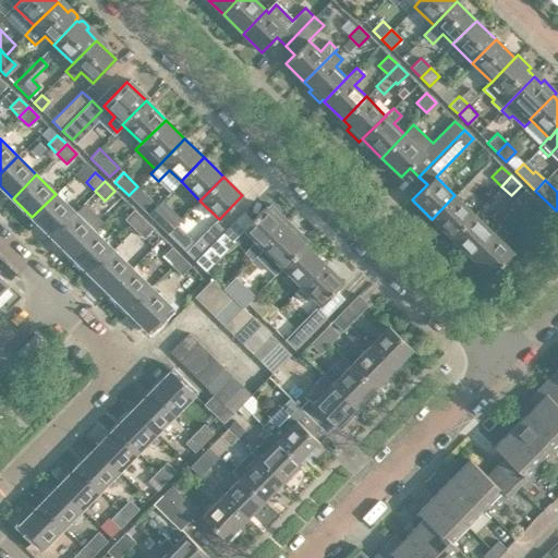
[(143,209),(152,199),(137,186),(129,195),(143,209)]
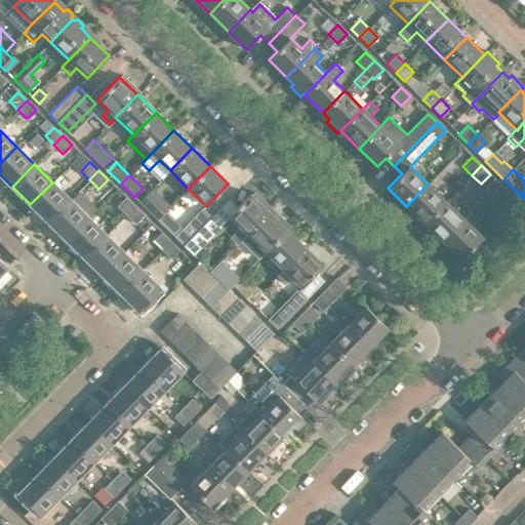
[(509,211),(518,202),(493,177),(484,188),(509,211)]
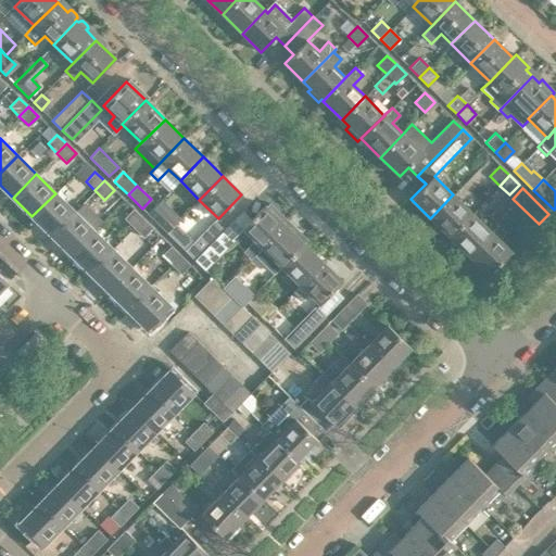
[(51,236),(74,212),(55,193),(32,216),(51,236)]
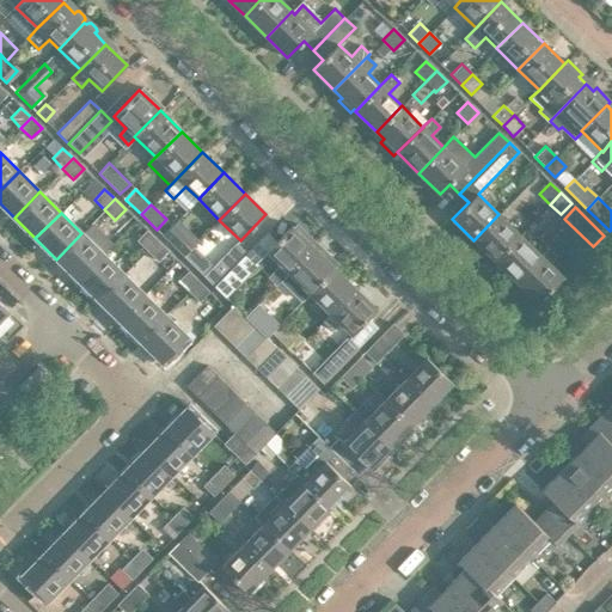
[(473,240),(495,261),(520,236),(499,214),(473,240)]
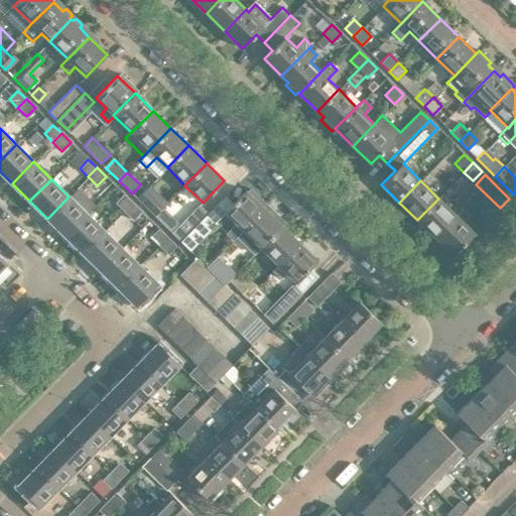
[(263,208),(257,202),(260,199),(250,188),(247,191),(246,190),(224,212),(235,223),(225,233),(232,240),(236,236),(237,236),(263,208)]
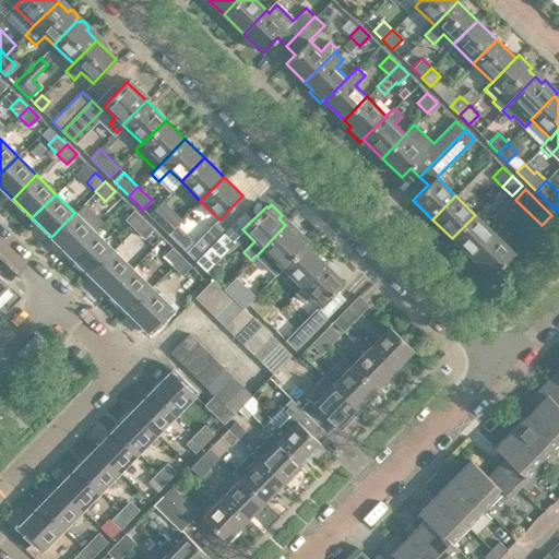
[(133,228),(143,219),(133,210),(125,219),(133,228)]
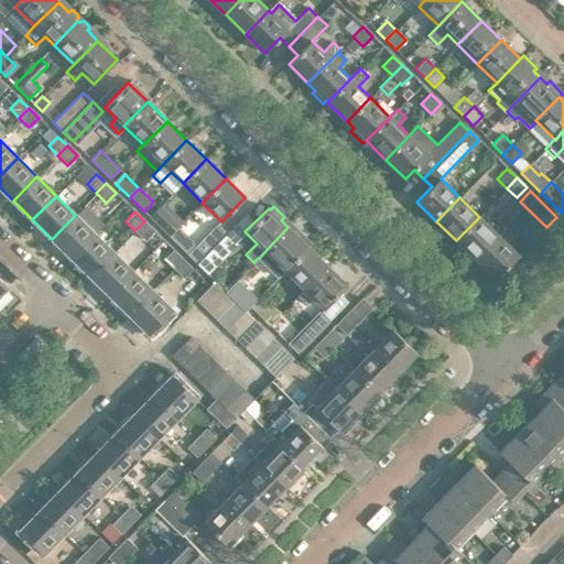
[(169,236),(179,227),(164,213),(154,223),(169,236)]
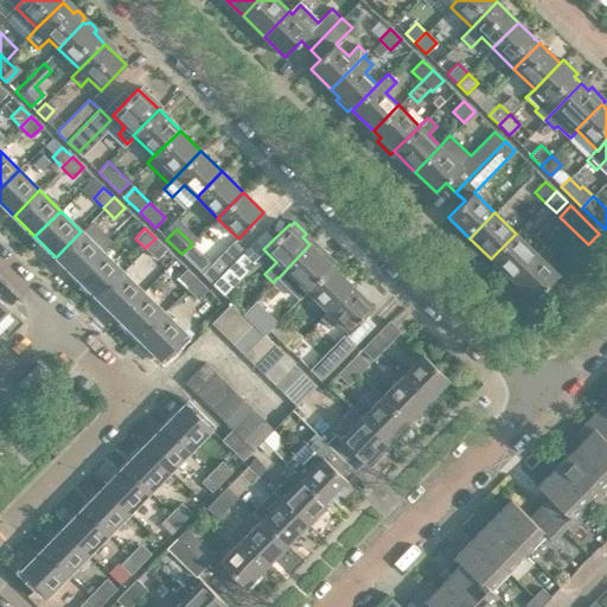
[(76,278),(101,251),(81,231),(56,257),(76,278)]
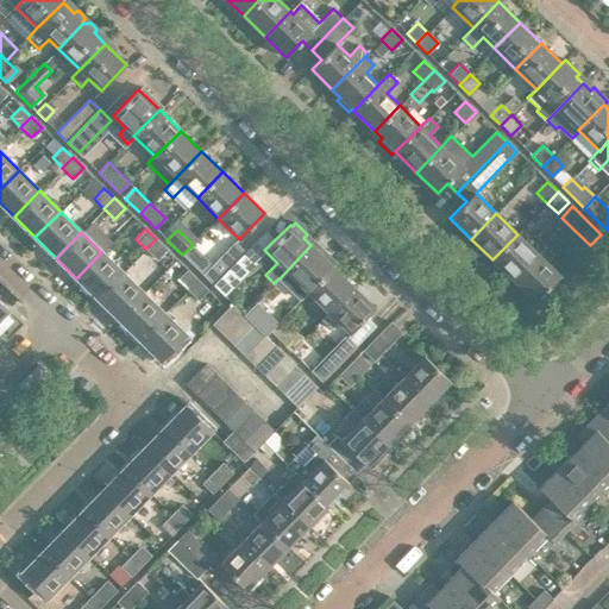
[(493,259),(513,281),(538,255),(518,234),(493,259)]
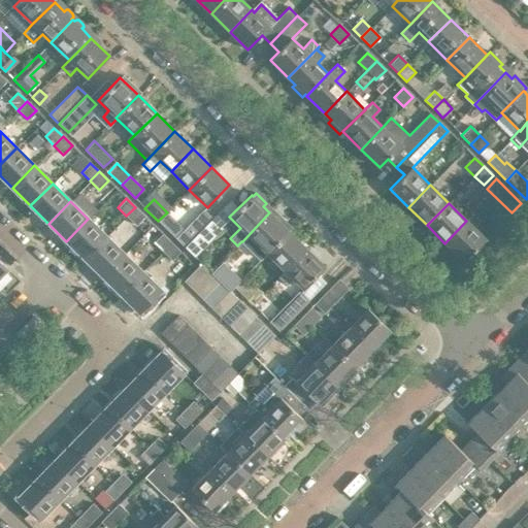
[(135,225),(144,216),(135,207),(126,216),(135,225)]
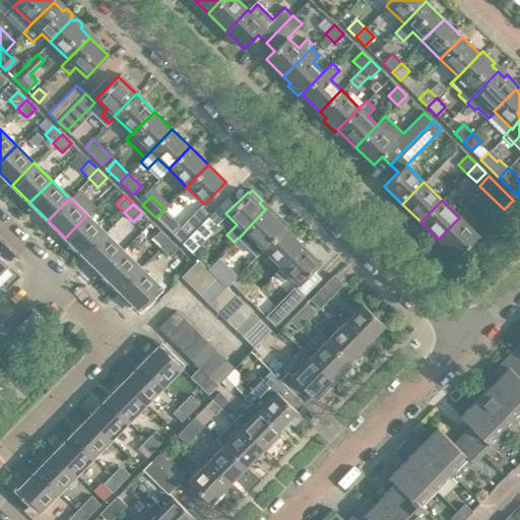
[(182,243),(209,215),(200,206),(181,225),(173,234),(182,243)]
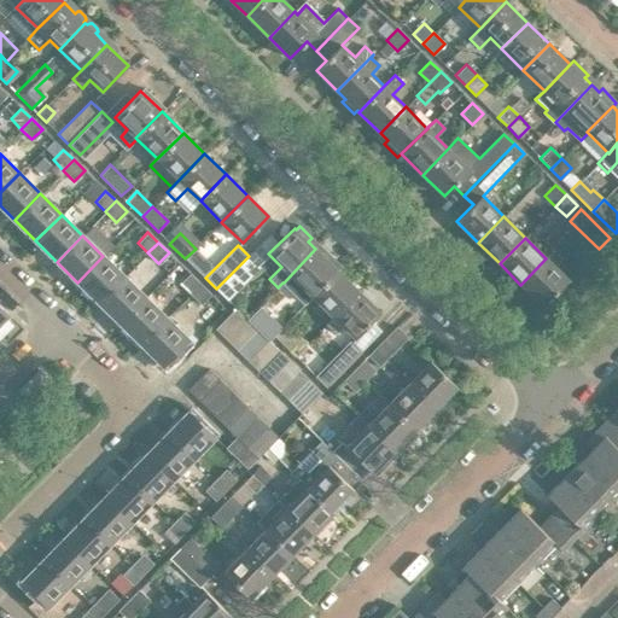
[(205,278),(215,268),(196,249),(185,258),(205,278)]
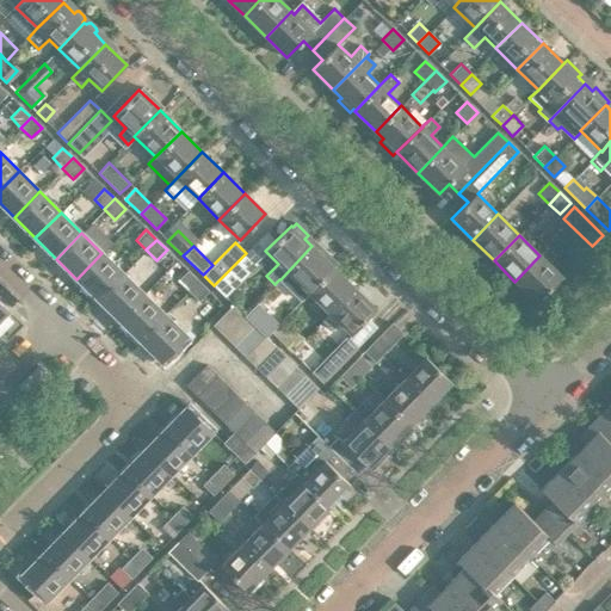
[(333,267),(312,246),(281,279),(302,301),(308,294),(308,292),(333,267)]
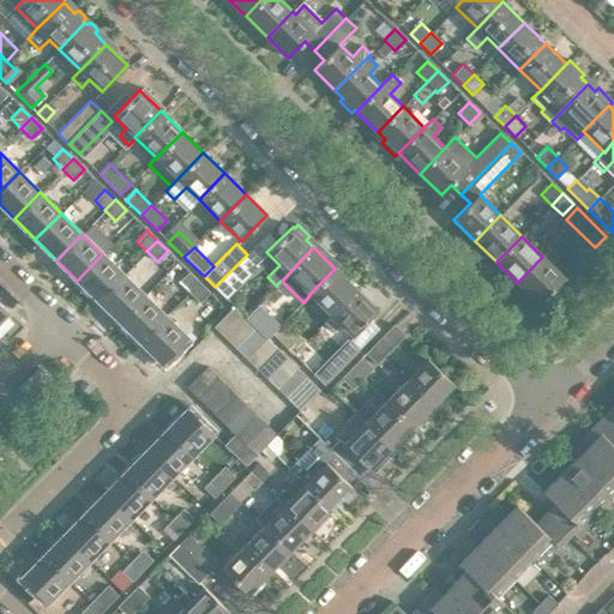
[(539,304),(551,292),(561,301),(575,288),(551,265),(558,258),(549,250),(542,257),(517,283),(539,304)]
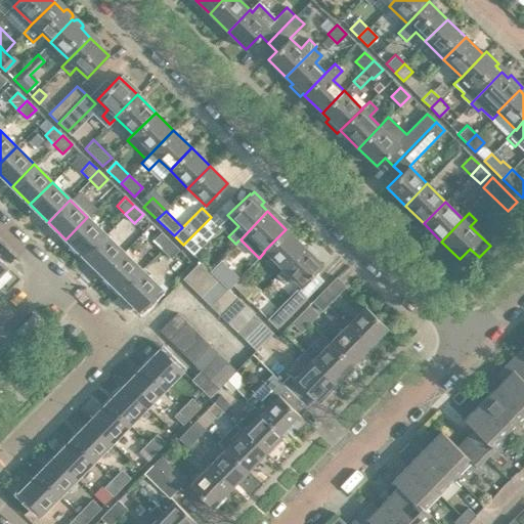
[(138,222),(155,236),(162,228),(144,214),(138,222)]
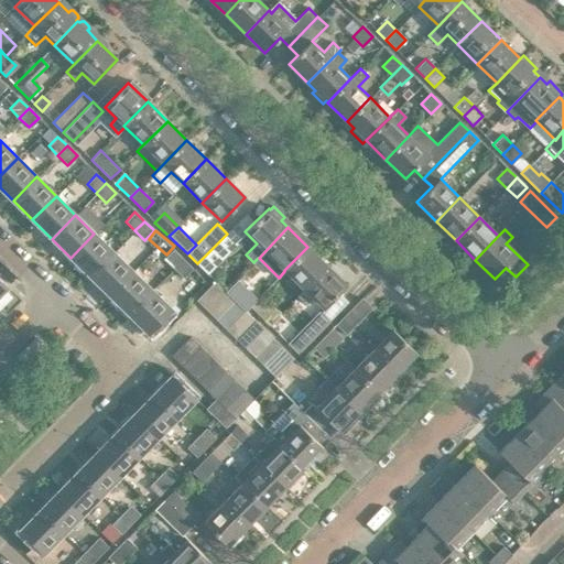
[(90,277),(114,252),(94,234),(71,258),(90,277)]
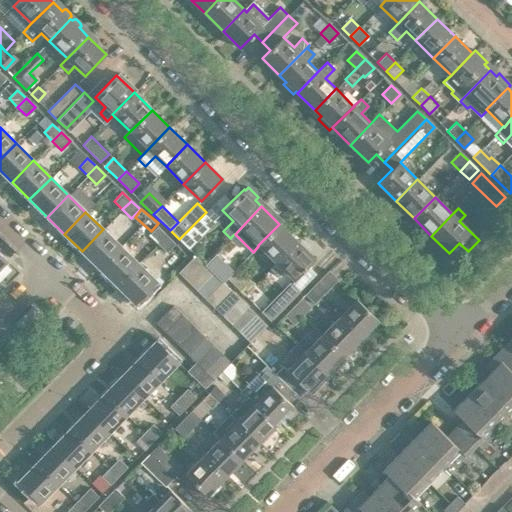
[(297,241),(279,224),(258,245),(258,246),(276,263),(297,241)]
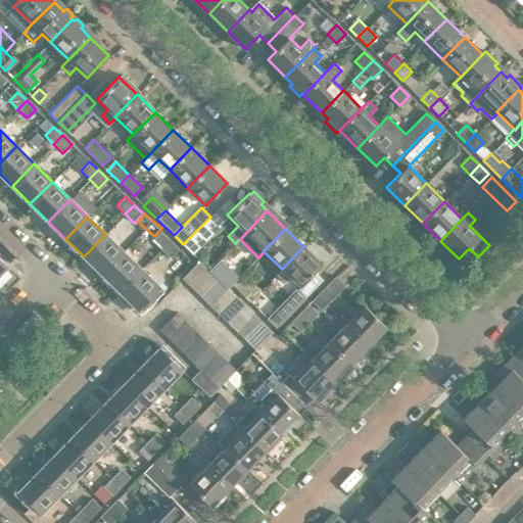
[(160,248),(170,240),(160,231),(152,240),(160,248)]
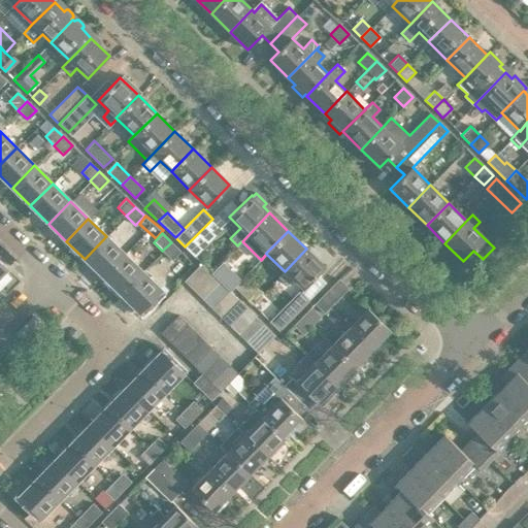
[(85,259),(102,276),(124,254),(106,236),(85,259)]
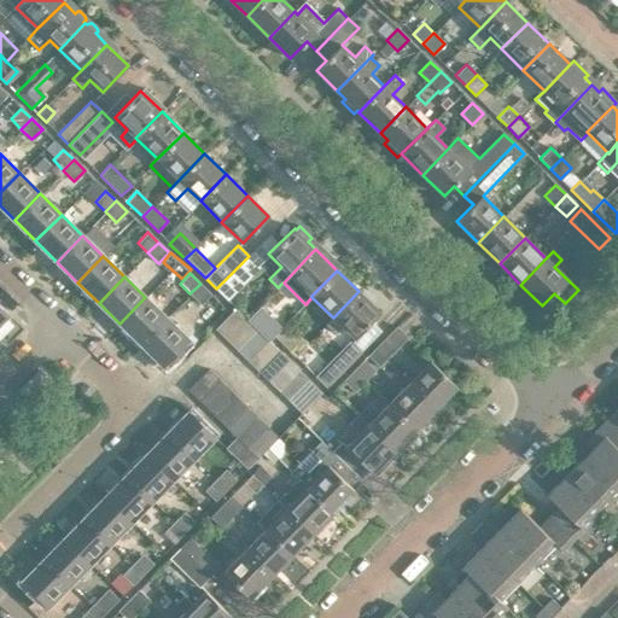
[(200,304),(211,295),(200,284),(190,293),(200,304)]
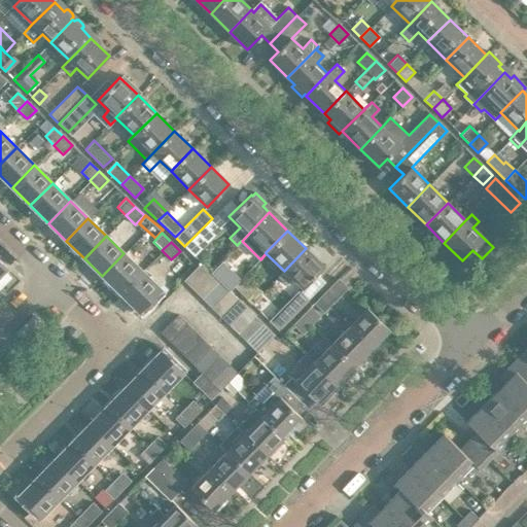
[(306,248),(284,271),(277,277),(286,285),(292,279),(303,288),(324,267),(306,248)]
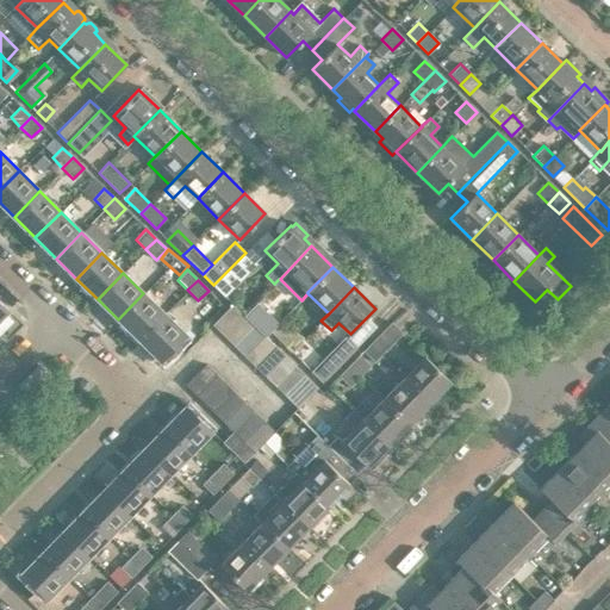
[(139,340),(165,313),(143,293),(118,319),(139,340)]
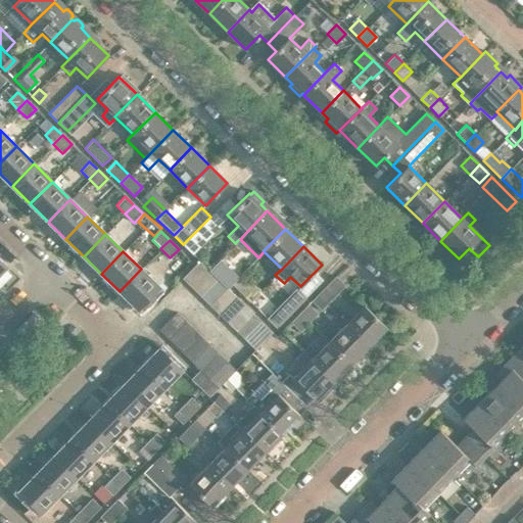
[(227,288),(237,278),(220,259),(209,271),(218,279),(227,287),(227,288)]
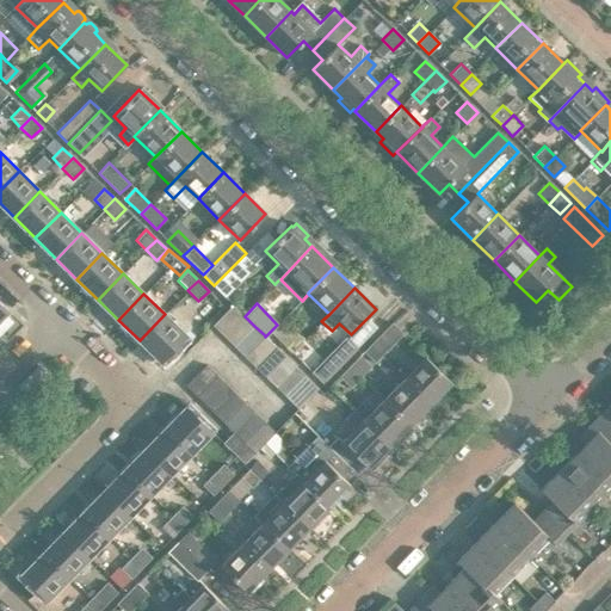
[(244,315),(233,304),(213,325),(223,335),(244,315)]
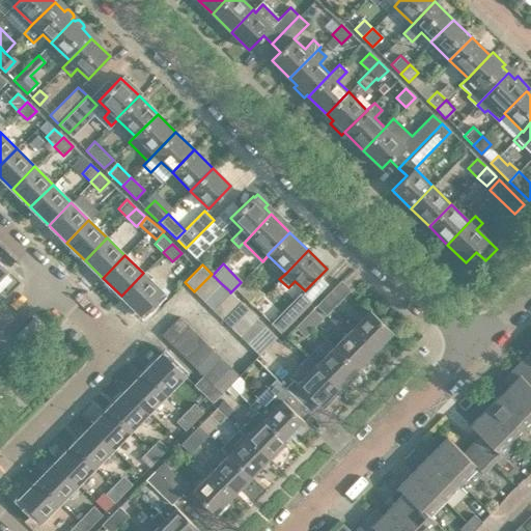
[(143,273),(121,296),(139,313),(162,291),(143,273)]
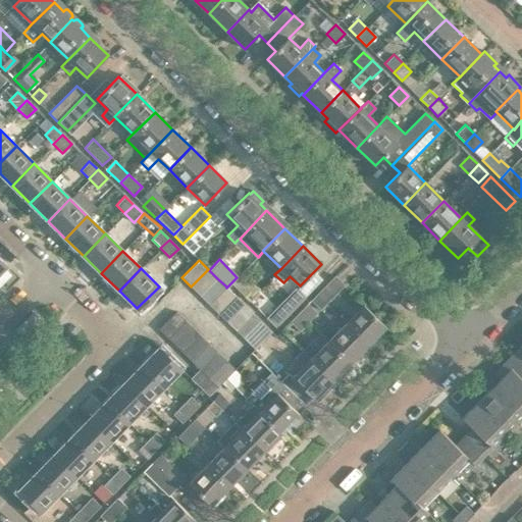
[(217,278),(209,270),(208,269),(191,286),(200,296),(217,278)]
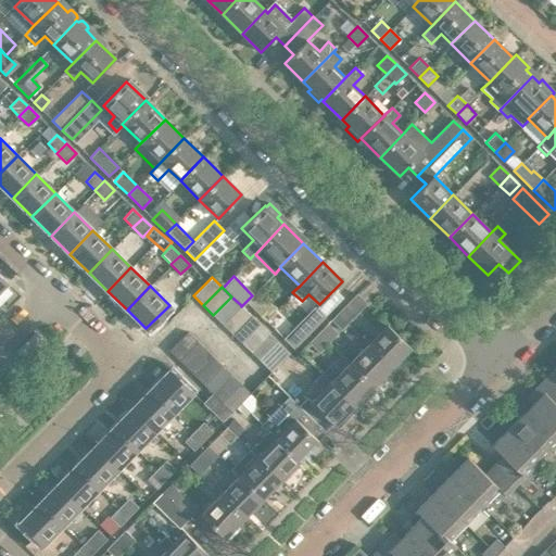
[(256,291),(252,295),(241,306),(242,306),(247,302),(260,315),(270,304),(256,291)]
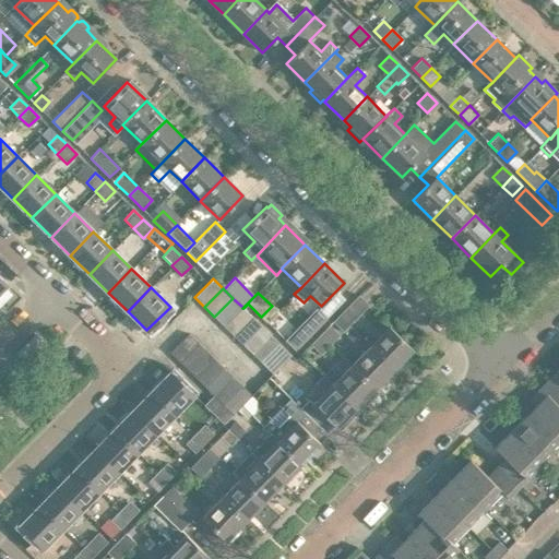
[(343,331),(368,305),(358,295),(332,321),(343,331)]
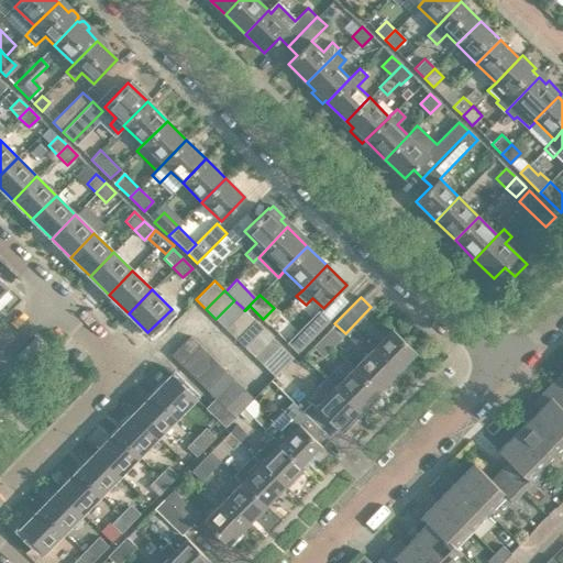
[(244,309),(234,300),(216,319),(225,329),(244,309)]
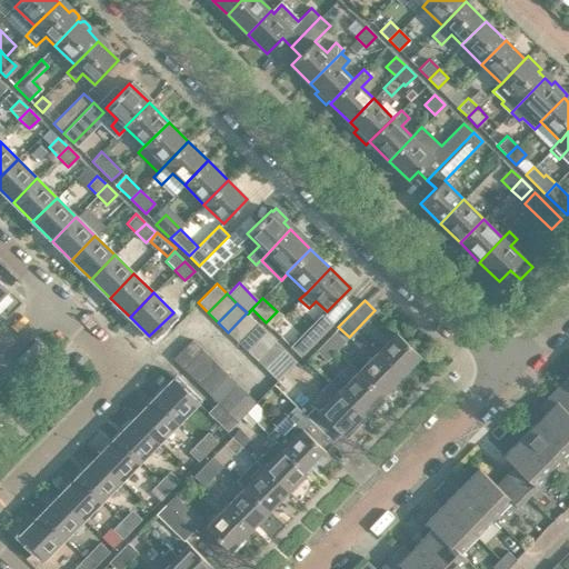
[(247,313),(247,312),(228,332),(238,342),(257,322),(248,313),(247,313)]
